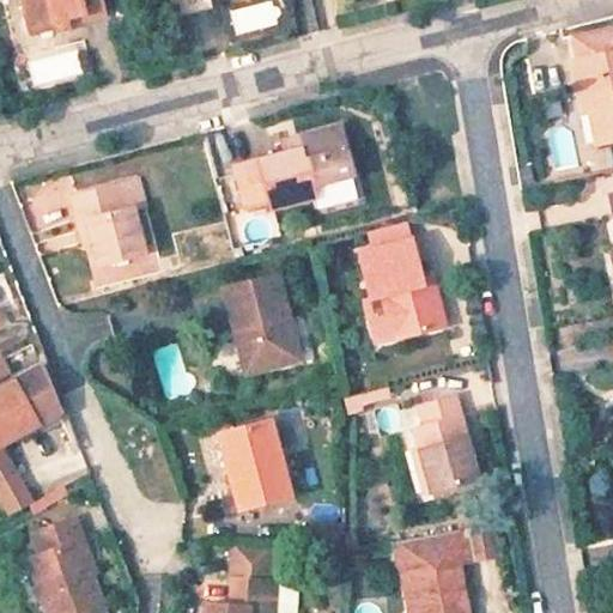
[(22,0),(29,26),(65,17),(79,13),(82,20),(101,16),(96,0),(22,0)]
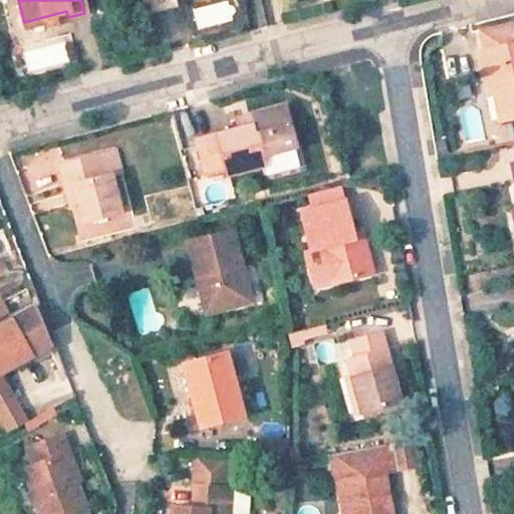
[(54,14),(24,22),(26,28),(56,20),(54,14)]
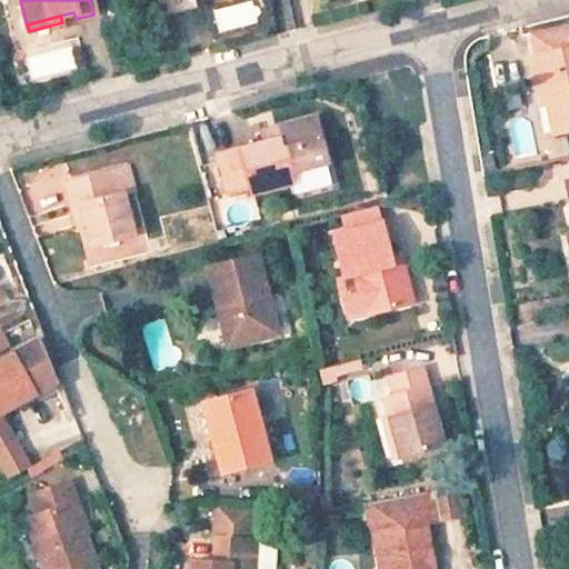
[(568,29),(526,39),(529,56),(568,46),(568,29)]
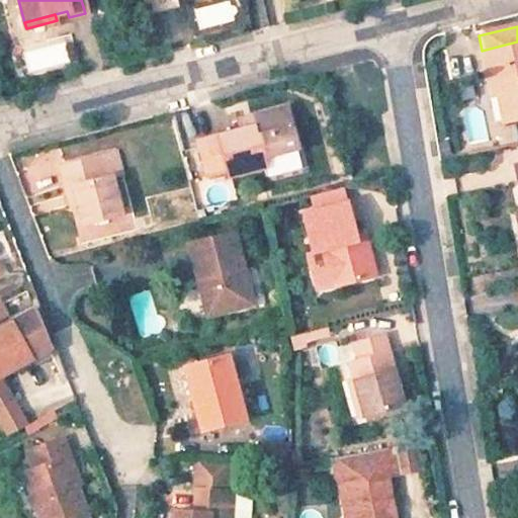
[(493,68),(505,121),(517,118),(517,41),(482,51),(486,69),(493,68)]
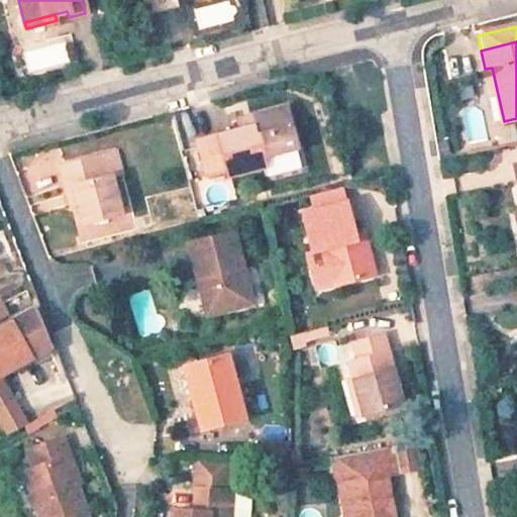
[(485,69),(497,122),(504,121),(492,68),(485,69)]
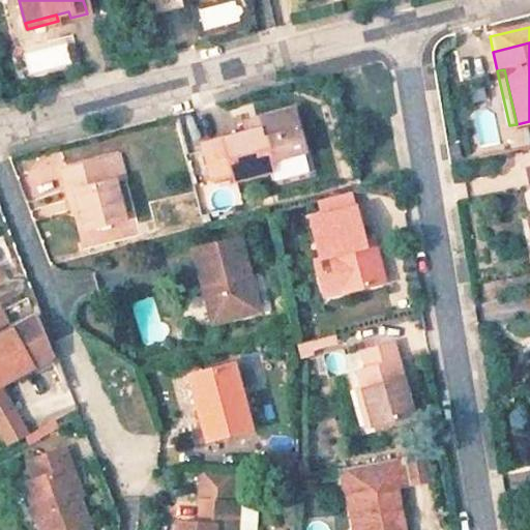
[(236,180),(272,172),(270,163),(305,155),(325,150),(317,115),(297,120),(295,111),(263,119),(266,129),(248,134),(226,139),(236,180)]
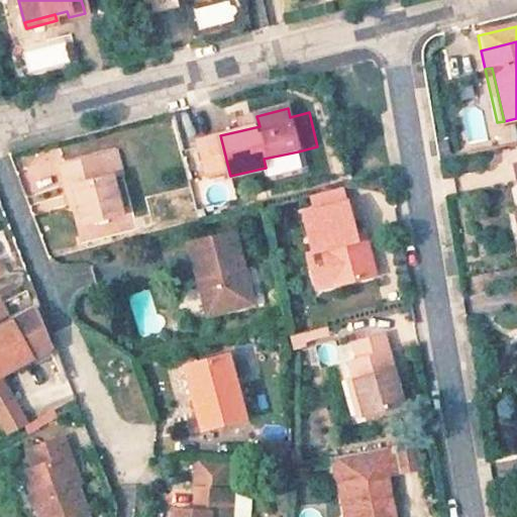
[(242,130),(260,126),(256,116),(240,119),(242,129),(242,130)]
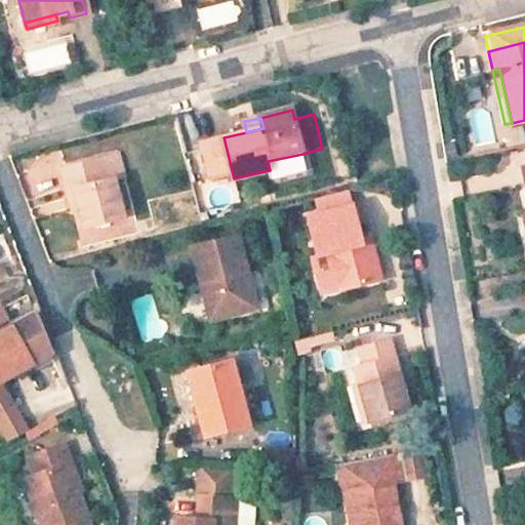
[(77,188),(83,210),(87,228),(127,217),(118,177),(112,178),(107,158),(65,169),(70,190),(77,188)]
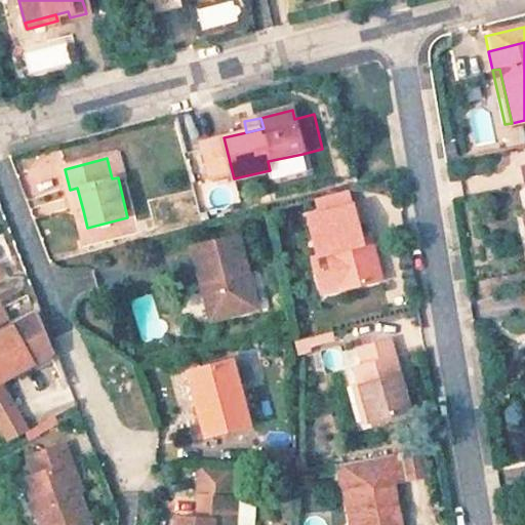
[(83,210),(77,188),(70,190),(75,212),(83,210)]
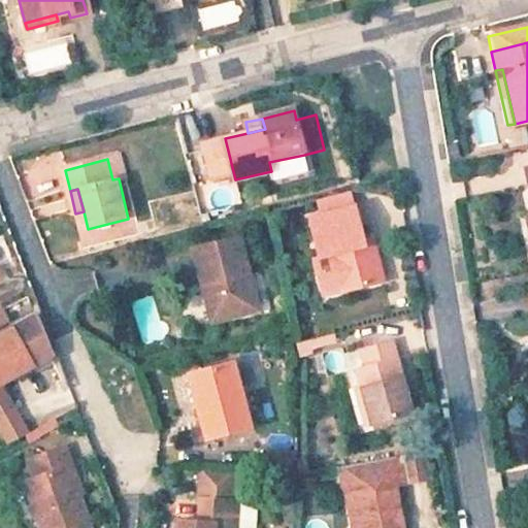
[(330,254),(339,292),(384,283),(376,252),(374,253),(370,237),(365,238),(358,206),(310,218),(319,257),(330,254)]
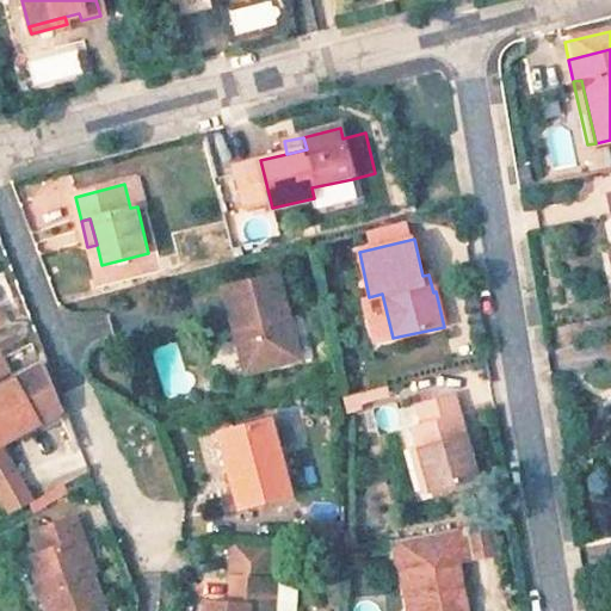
[(298,358),(277,275),(223,288),(233,329),(241,327),(252,370),(298,358)]
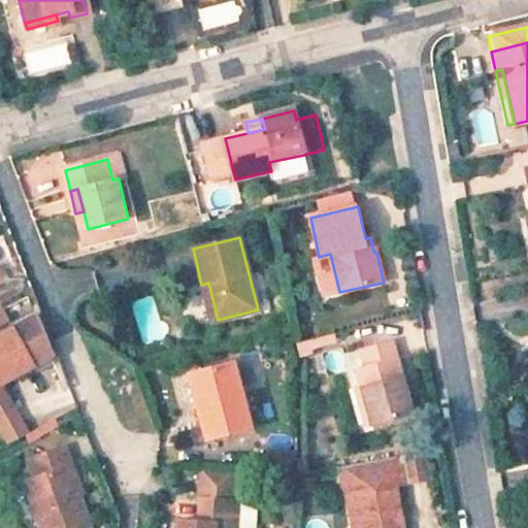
[(319,257),(312,258),(321,296),(339,292),(330,254),(319,257)]
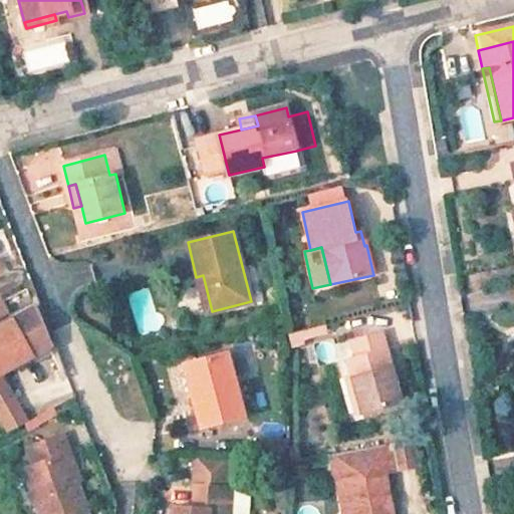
[(196,277),(206,313),(212,311),(203,275),(196,277)]
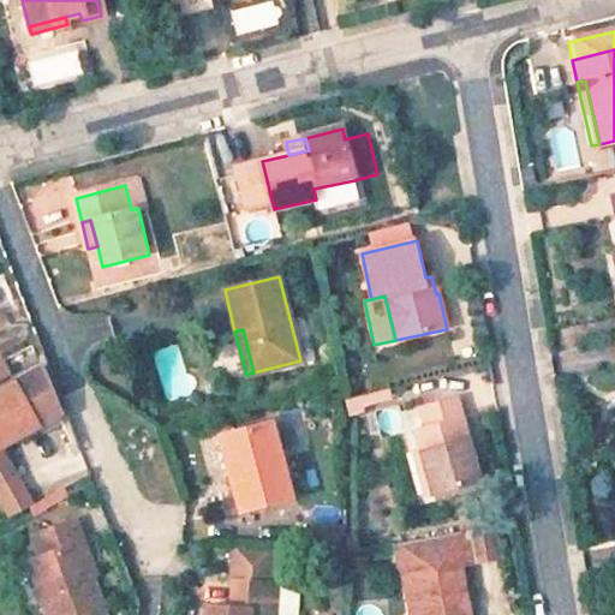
[(0,378),(11,372),(0,354),(0,378)]
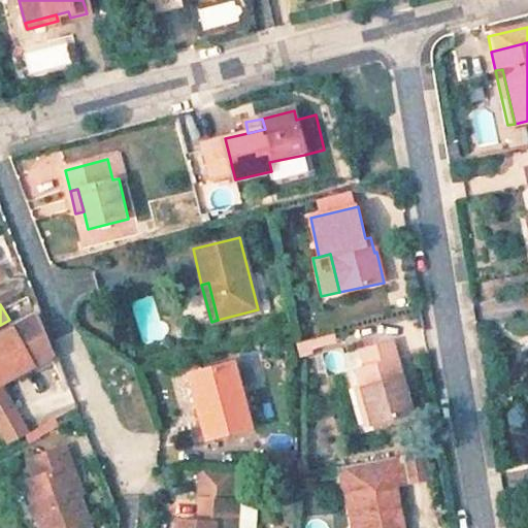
[(37,316),(0,336),(0,385),(58,354),(37,316)]
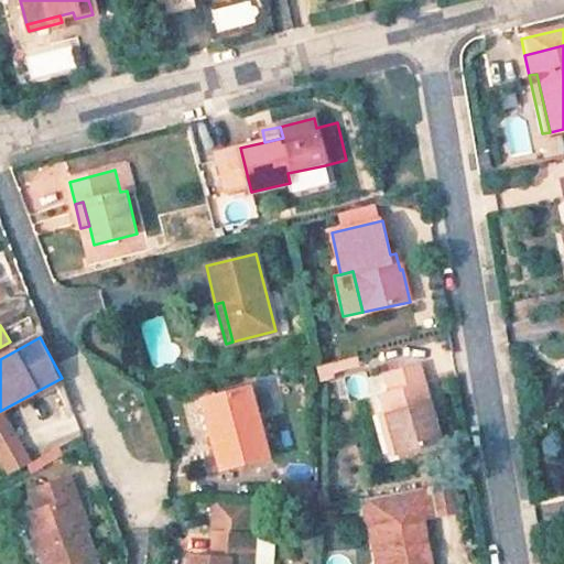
[(386,408),(394,447),(438,437),(419,359),(386,366),(391,387),(380,389),(386,408)]
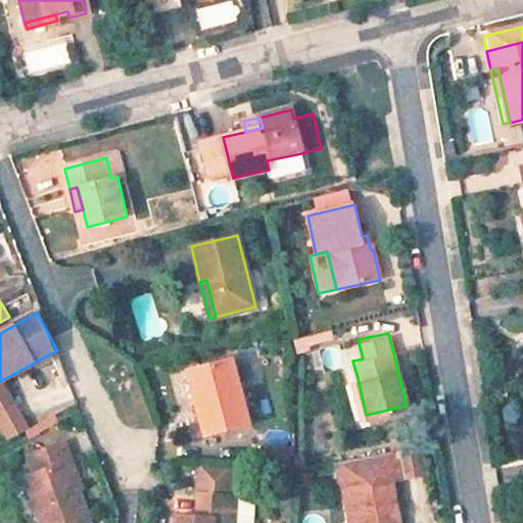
[(319,351),(324,369),(342,365),(337,346),(319,351)]
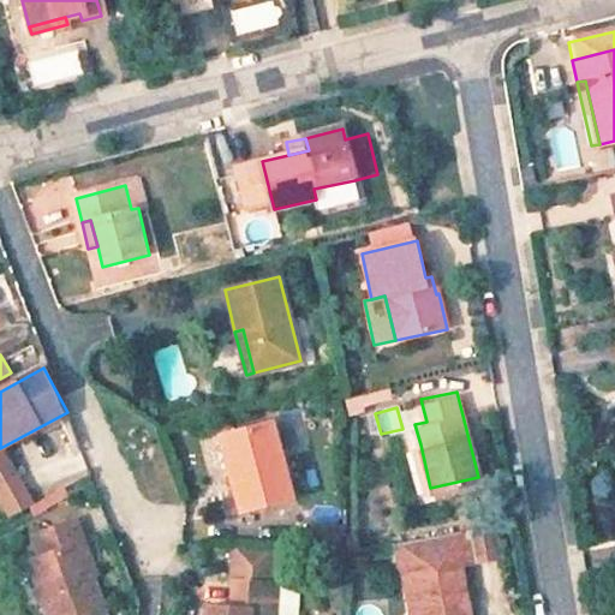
[(239,513),(293,499),(273,419),(219,434),(231,478),(224,481),(231,508),(238,507),(239,513)]
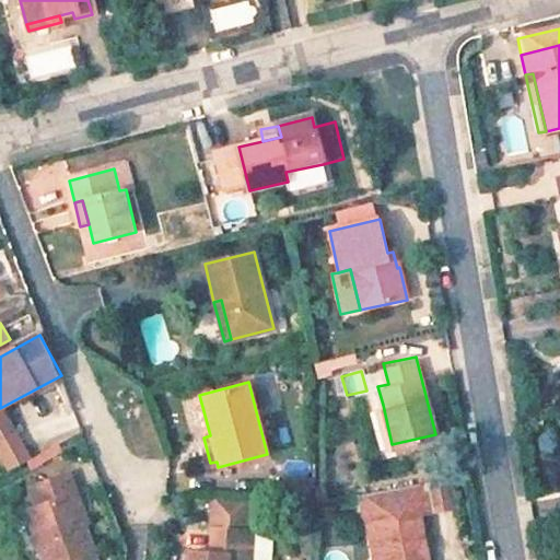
[(375,407),(385,446),(392,444),(383,405),(375,407)]
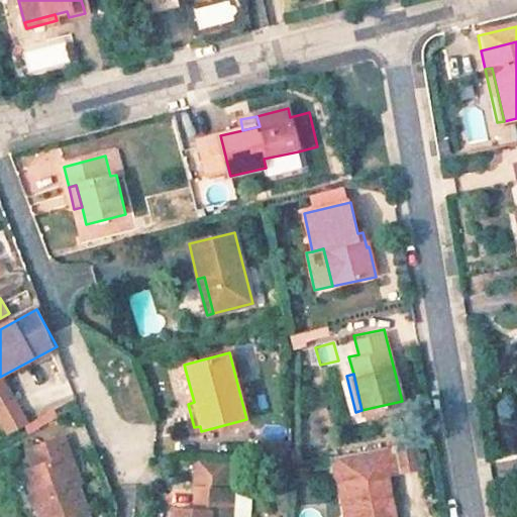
[(69,402),(67,382),(53,384),(55,403),(69,402)]
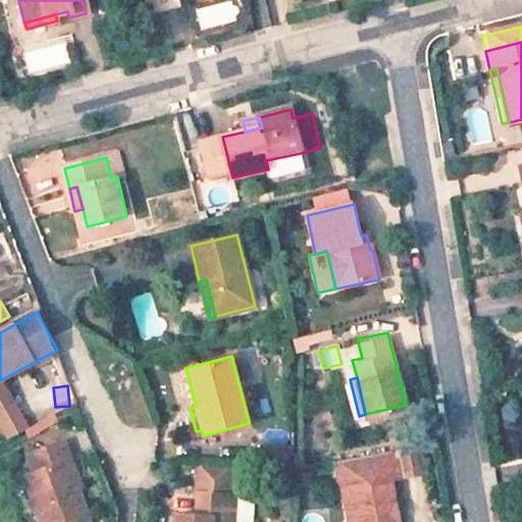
[(29,469),(47,521),(72,521),(90,516),(80,486),(76,486),(67,462),(73,460),(67,439),(32,452),(37,467),(29,469)]
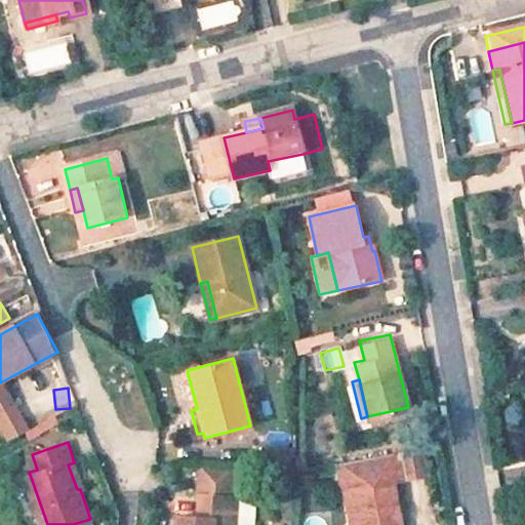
[(422,445),(398,450),(400,463),(426,458),(422,445)]
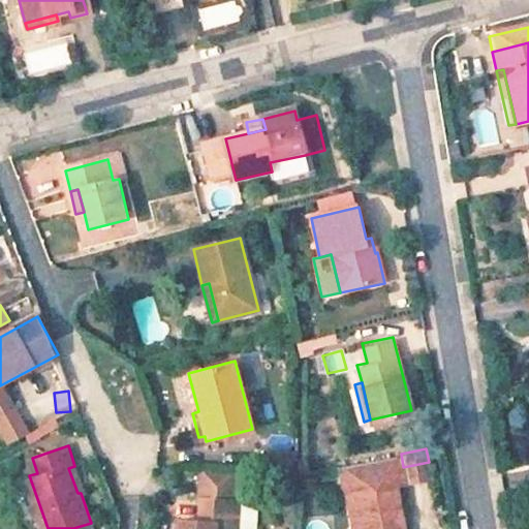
[(401,454),(343,465),(352,516),(360,514),(362,528),(371,528),(404,523),(394,468),(403,467),(401,454)]
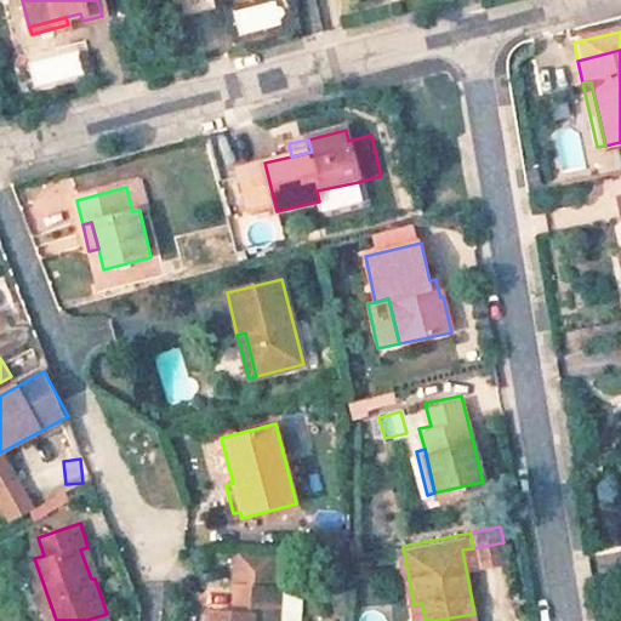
[(80,550),(91,579),(95,579),(98,576),(87,547),(80,550)]
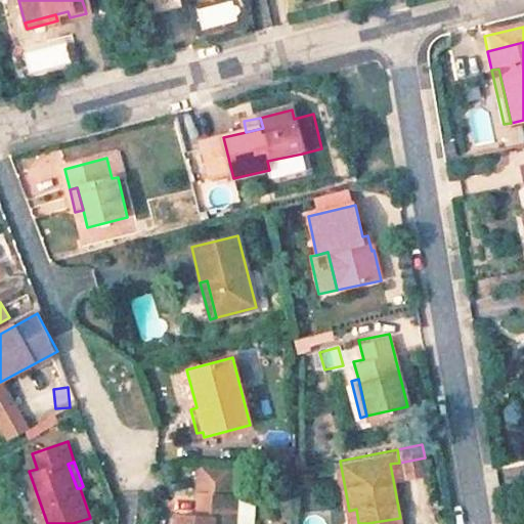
[(234,465),(203,463),(201,492),(206,492),(205,516),(179,514),(178,523),(235,523),(238,493),(233,492),(234,465)]
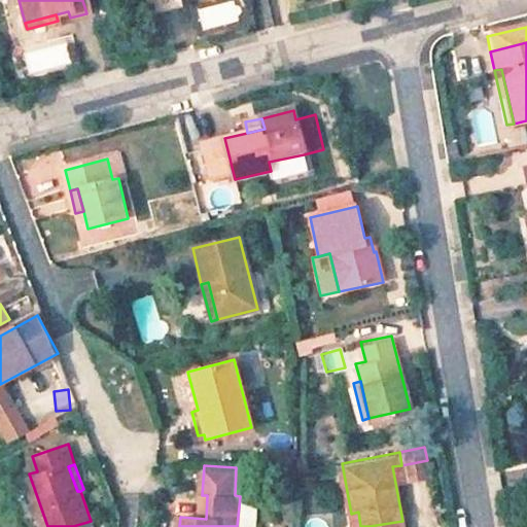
[(345,514),(347,526),(360,526),(358,512),(351,514),(345,514)]
